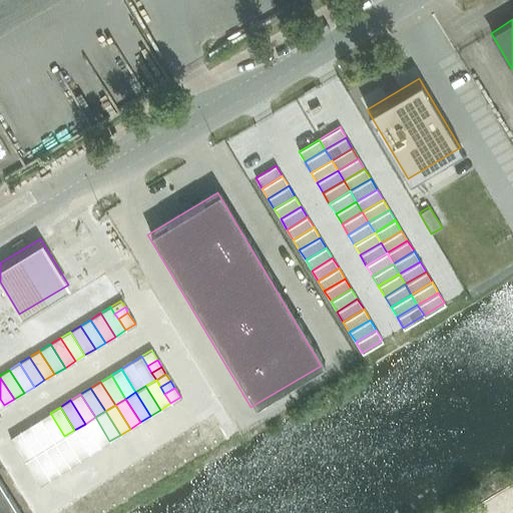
[(50,413),(40,419),(54,443),(64,436),(50,413)]
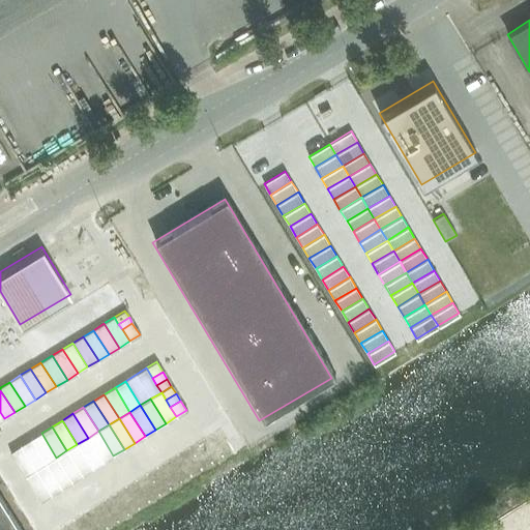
[(217,428),(207,435),(214,445),(225,439),(217,428)]
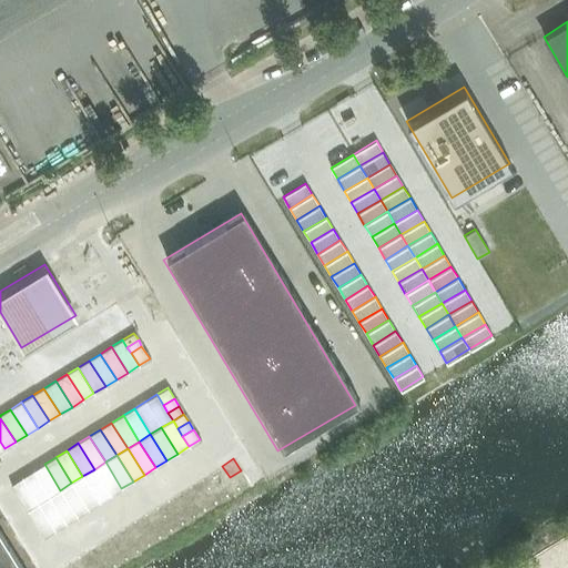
[(105,462),(94,469),(110,495),(121,488),(105,462)]
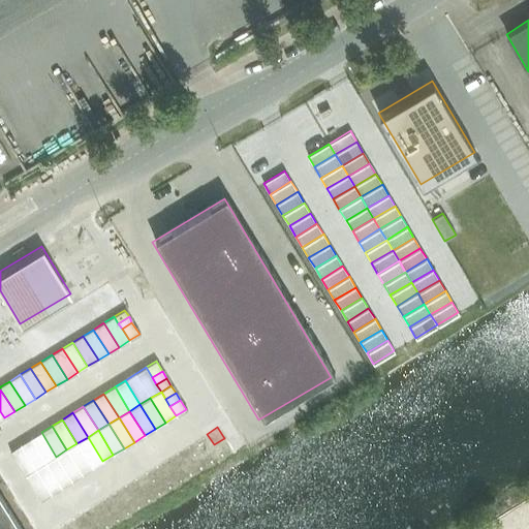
[(41,432),(31,438),(45,463),(56,457),(41,432)]
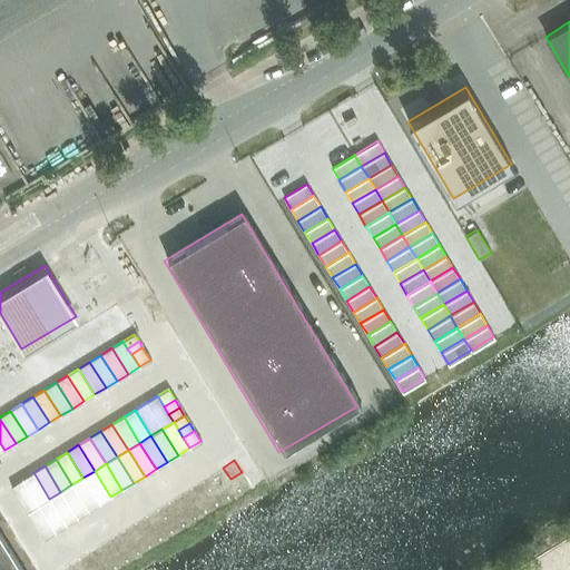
[(223,468),(212,474),(228,500),(239,493),(235,487),(231,479),(223,468)]
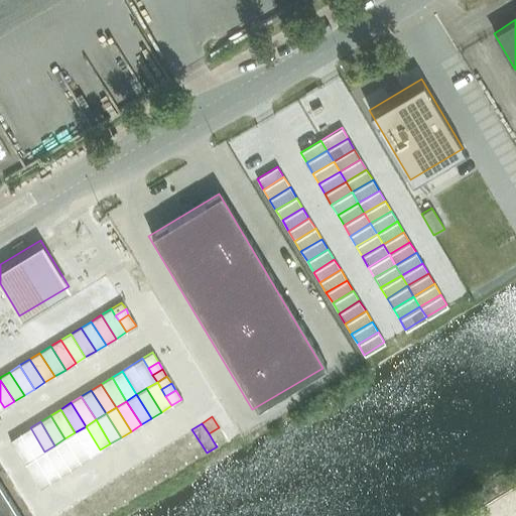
[(86,426),(75,432),(90,457),(100,449),(86,426)]
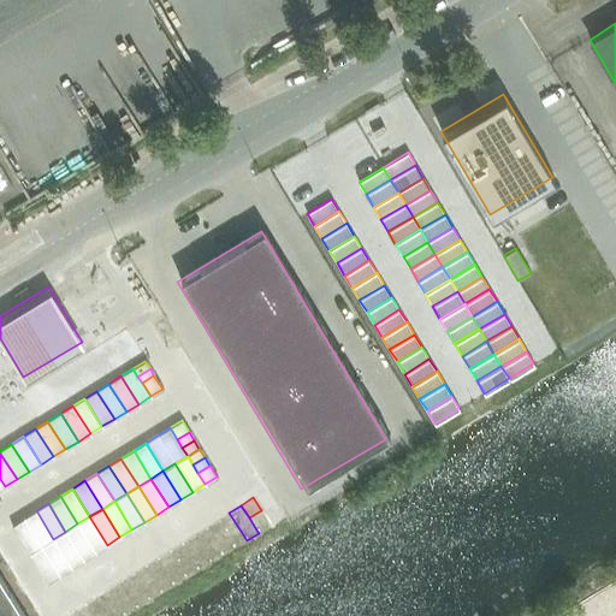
[(36,510),(24,517),(41,546),(53,539),(36,510)]
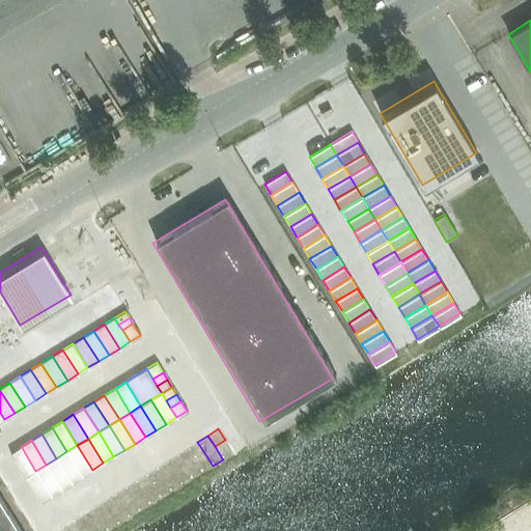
[(225,440),(215,446),(219,453),(229,446),(225,440)]
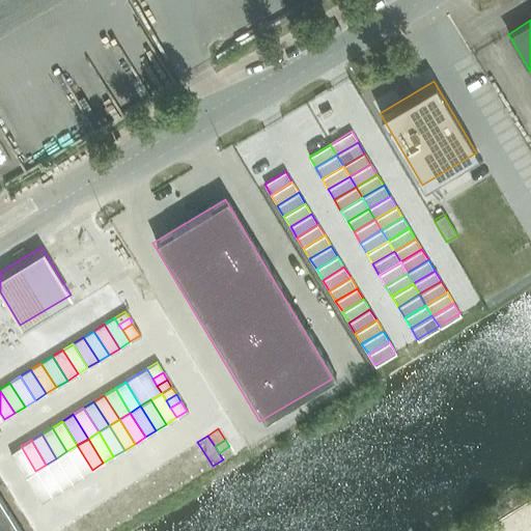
[(197,442),(187,448),(202,473),(213,466),(197,442)]
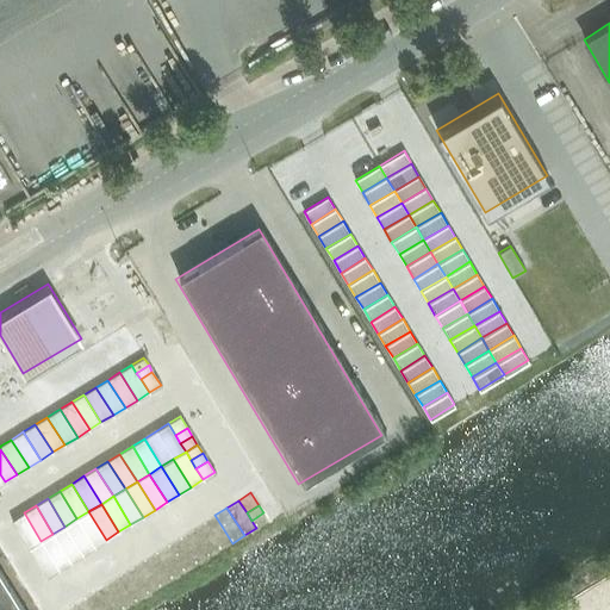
[(88,511),(76,518),(94,547),(106,540),(88,511)]
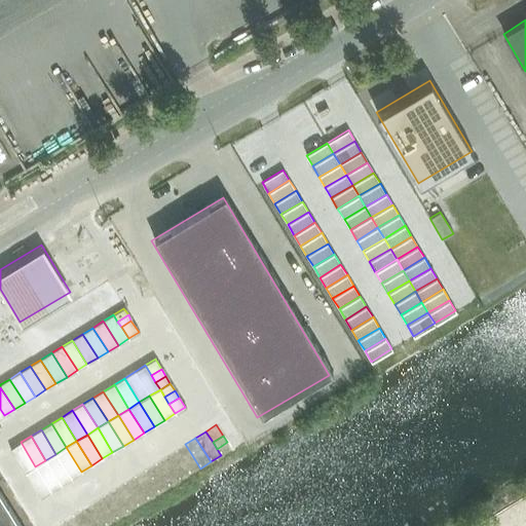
[(21,442),(10,449),(25,473),(35,466),(21,442)]
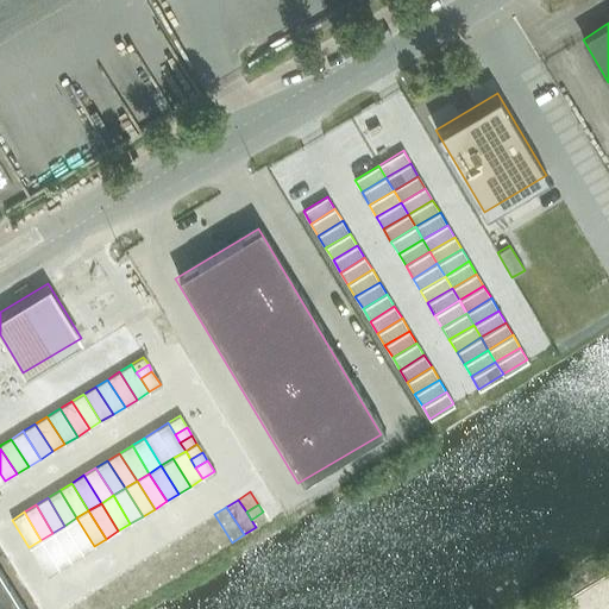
[(263,512),(251,520),(256,527),(268,520),(263,512)]
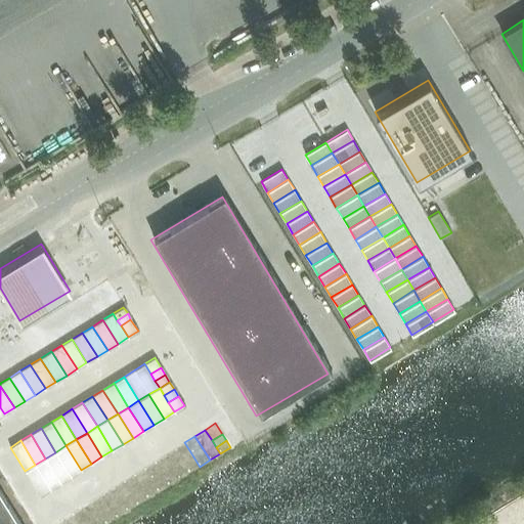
[(184,442),(174,448),(188,473),(200,467),(184,442)]
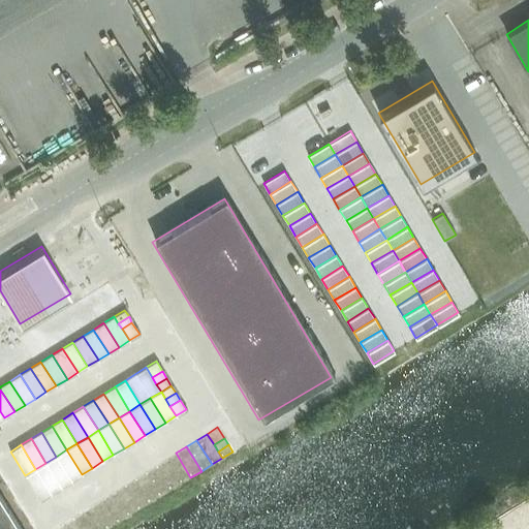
[(66,449),(56,457),(71,480),(82,474),(66,449)]
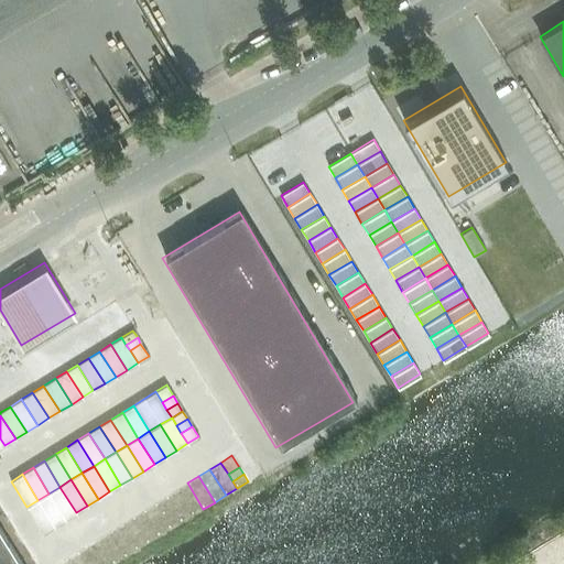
[(187,483),(176,490),(192,516),(203,509),(187,483)]
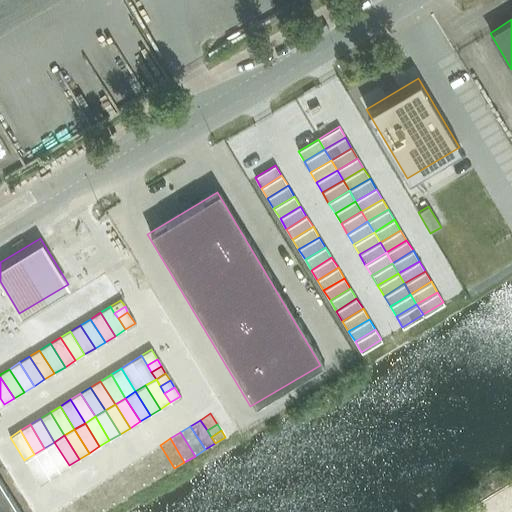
[(54,442),(44,448),(58,472),(69,465),(54,442)]
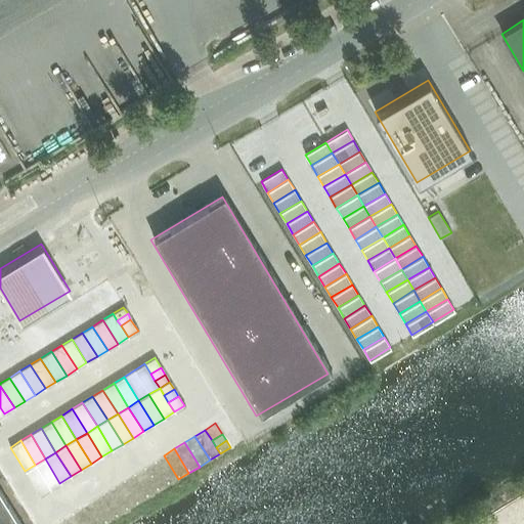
[(164,455),(154,462),(168,485),(178,479),(164,455)]
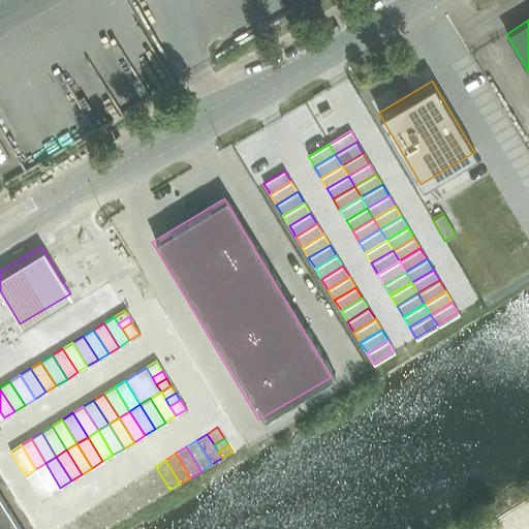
[(45,463),(35,469),(50,494),(60,488),(45,463)]
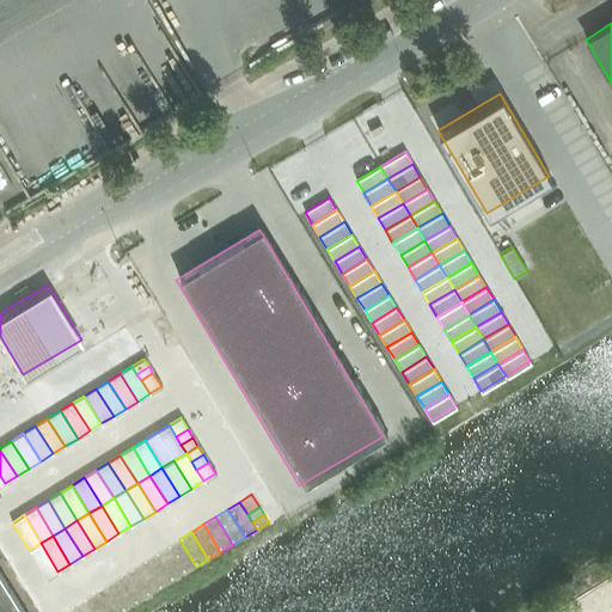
[(179,539),(166,546),(184,575),(196,567),(179,539)]
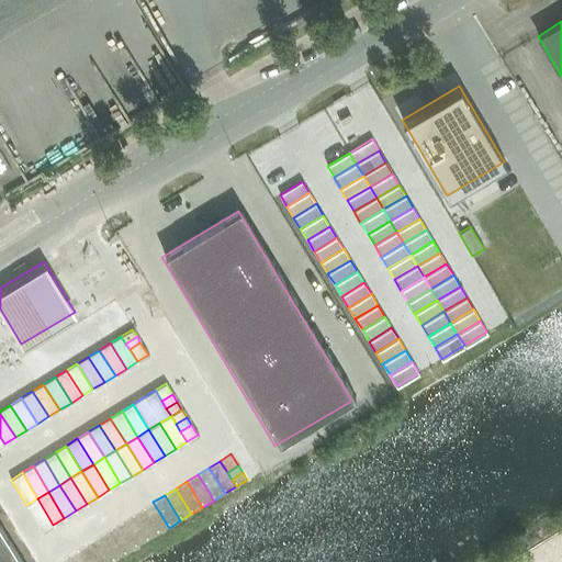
[(37,498),(26,505),(43,531),(53,525),(37,498)]
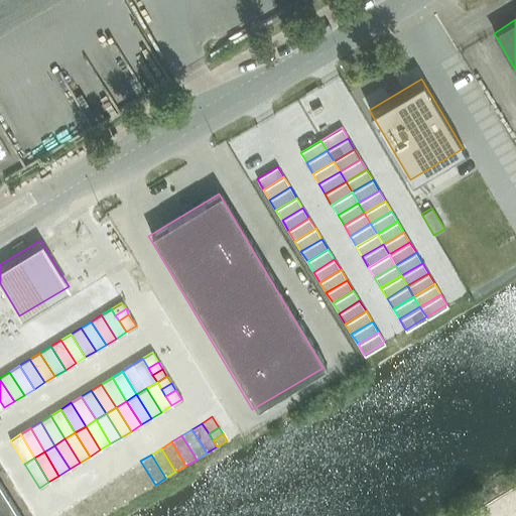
[(140,461),(131,467),(145,491),(155,485),(140,461)]
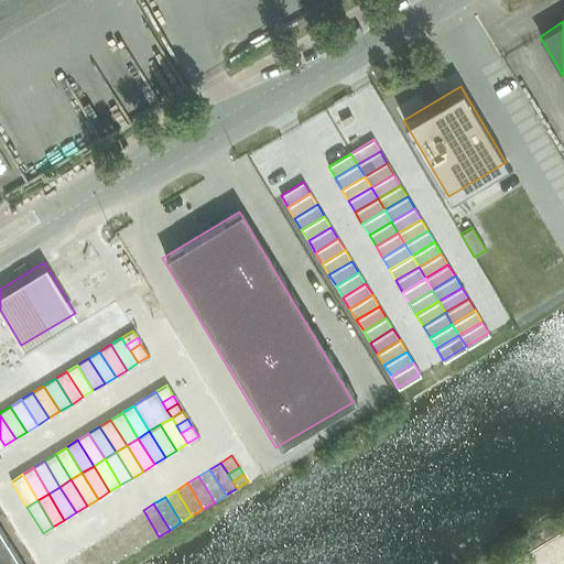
[(143,510),(131,518),(148,543),(159,537),(143,510)]
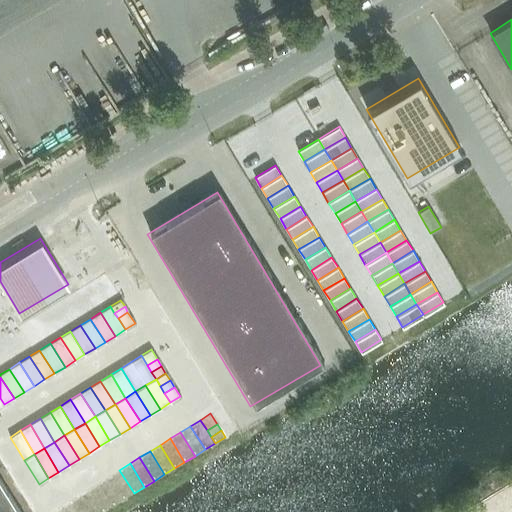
[(119,470),(109,476),(124,499),(134,493),(119,470)]
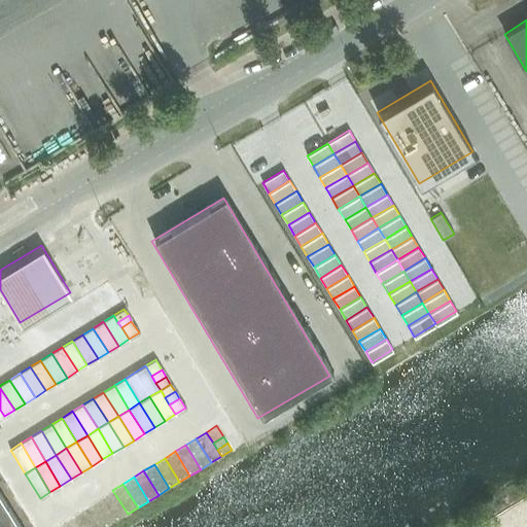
[(112,490),(102,496),(117,521),(128,514),(112,490)]
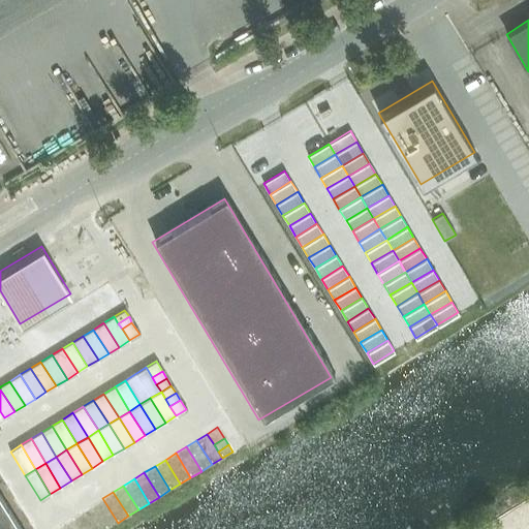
[(0,528),(20,528),(0,496),(0,528)]
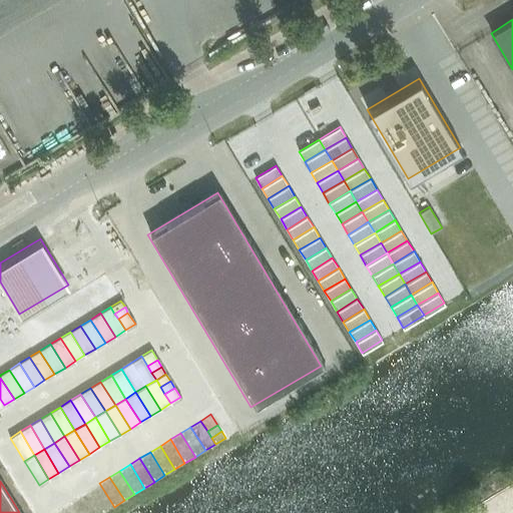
[(99,483),(89,490),(104,512),(114,507),(99,483)]
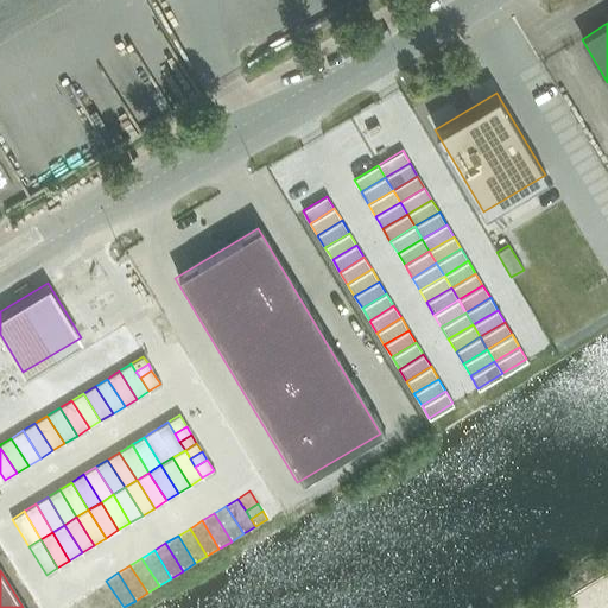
[(106,581),(94,588),(106,607),(122,607),(124,607),(106,581)]
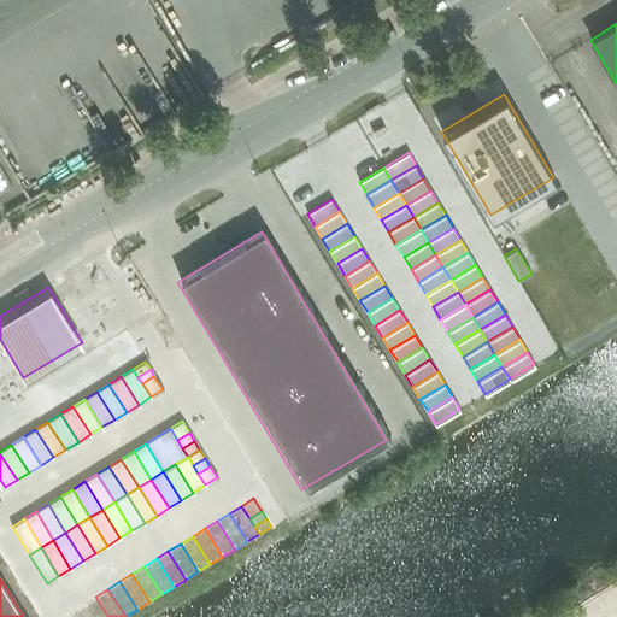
[(107,616),(95,597),(83,604),(90,616),(107,616)]
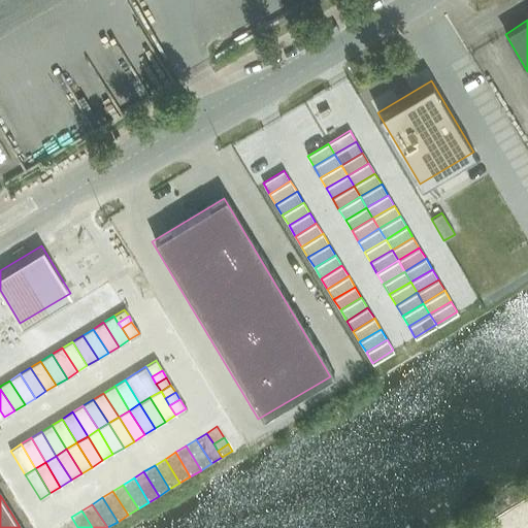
[(77,527),(71,517),(61,523),(63,527),(77,527)]
